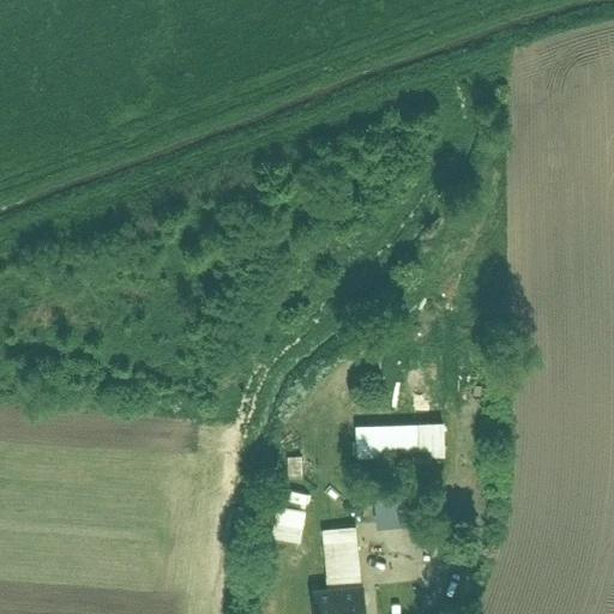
[(356,423),(356,459),(402,459),(402,423),(356,423)]
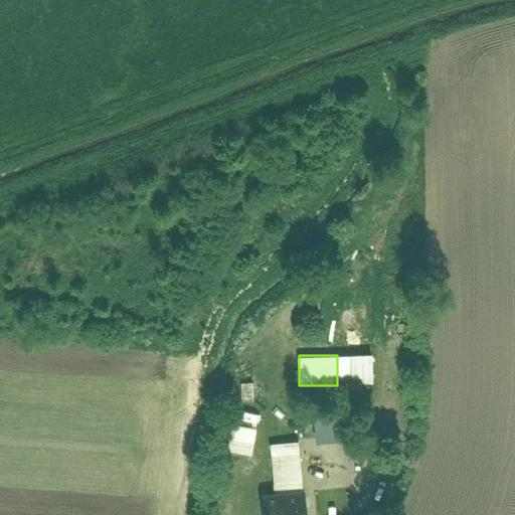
[(238,385),(238,396),(256,395),(255,384),(238,385)]
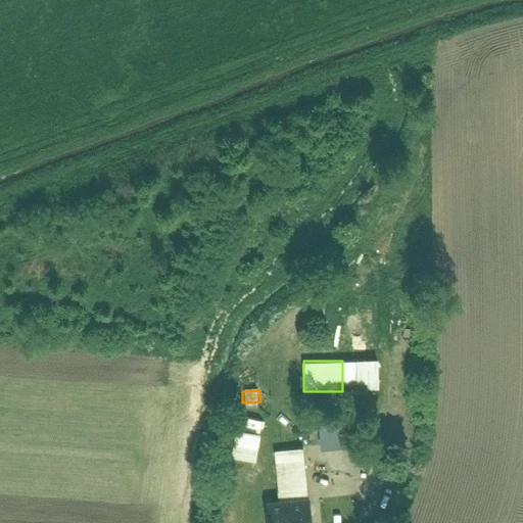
[(325,433),(327,447),(350,442),(347,429),(325,433)]
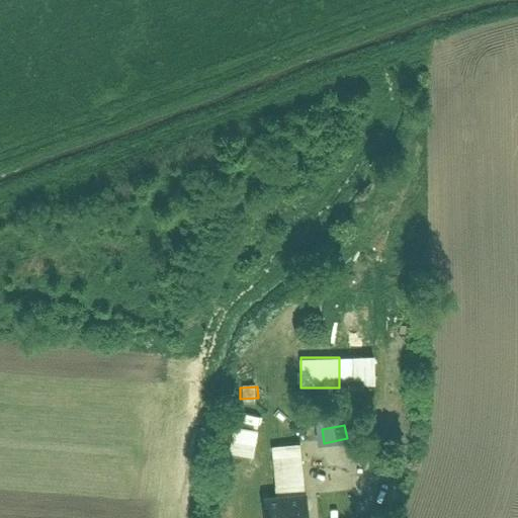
[(272,445),(274,495),(305,493),(303,444),(272,445)]
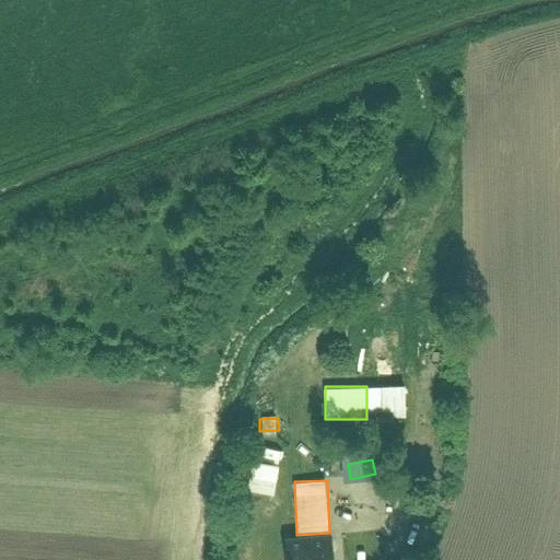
[(288,548),(288,559),(339,559),(339,547),(288,548)]
